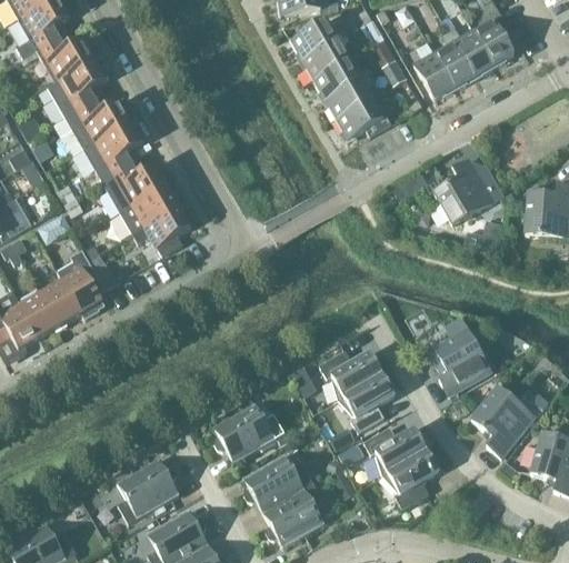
[(7,0),(19,19),(52,0),(7,0)]
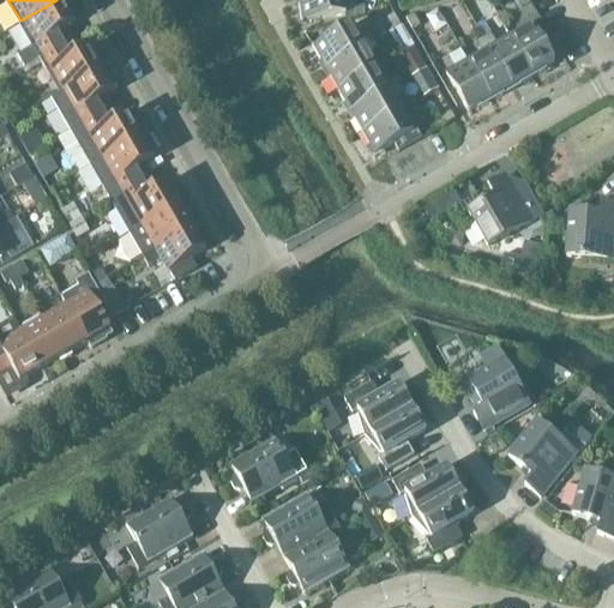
[(56,0),(20,20),(32,42),(32,43),(40,55),(68,38),(62,28),(76,19),(65,0),(56,0)]
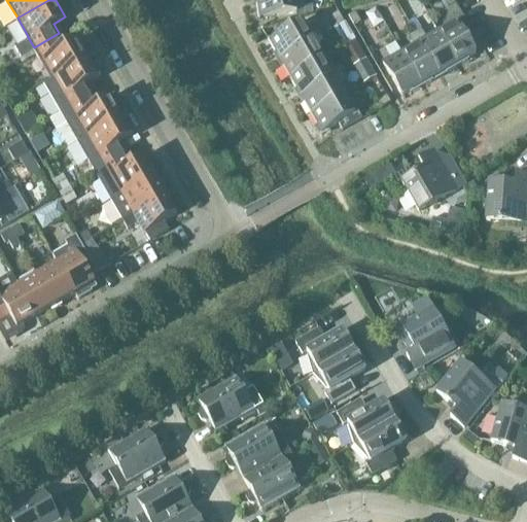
[(257,0),(259,15),(260,15),(260,14),(297,9),(296,0),(257,0)]
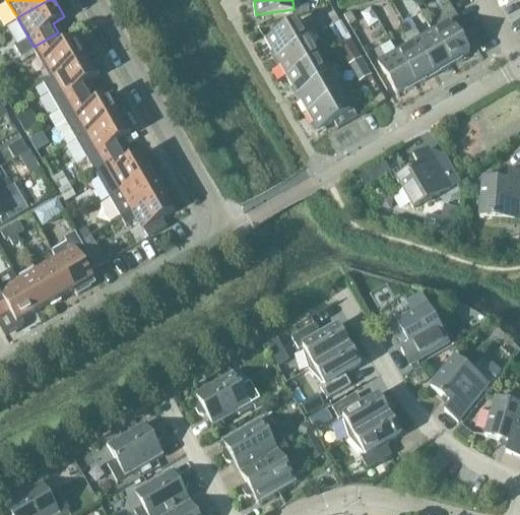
[(351,7),(344,11),(349,20),(356,16),(351,7)]
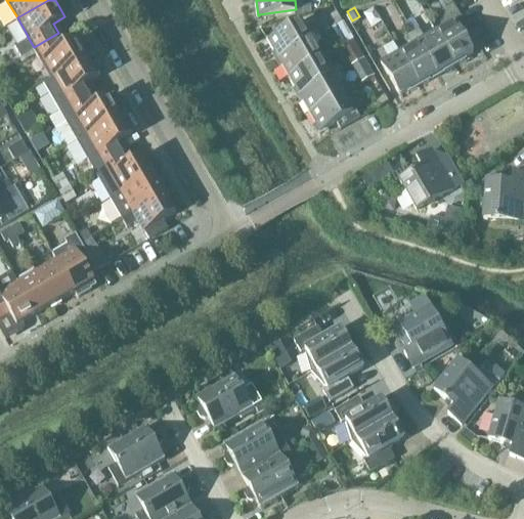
[(338,8),(330,12),(335,22),(343,17),(338,8)]
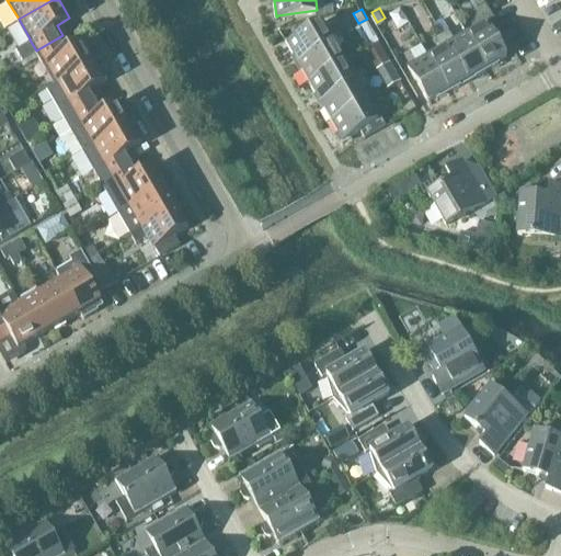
[(443,15),(436,20),(442,31),(448,26),(443,15)]
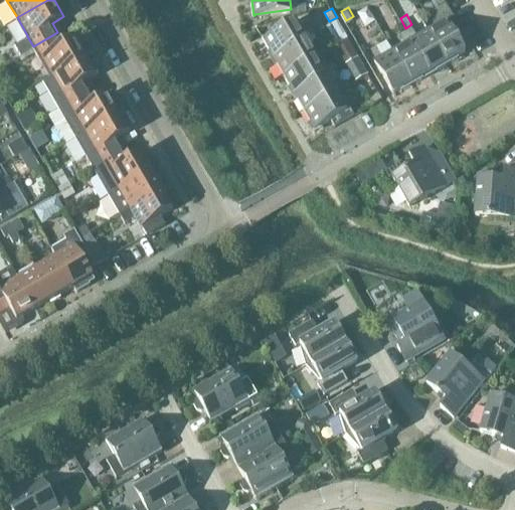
[(447,16),(428,26),(449,60),(460,54),(459,52),(466,48),(447,16)]
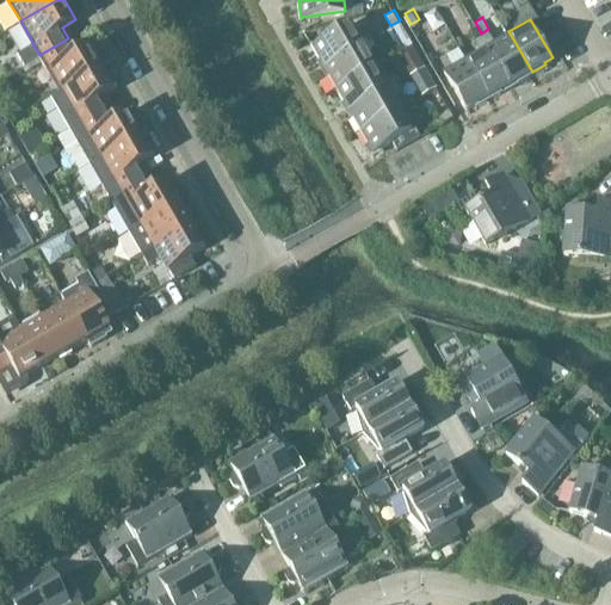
[(312,41),(325,65),(374,36),(369,29),(358,34),(351,20),(313,42),(313,41),(312,41)]
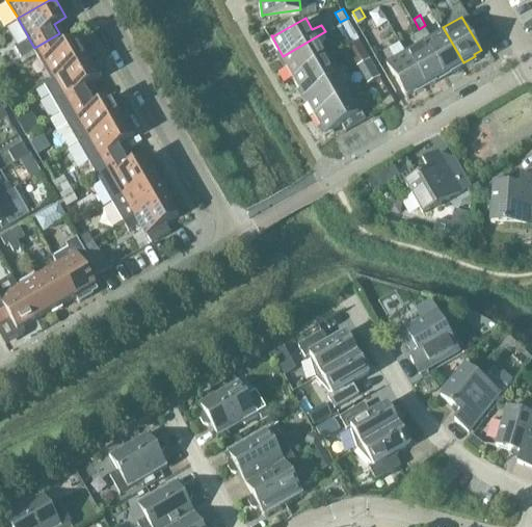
[(425,25),(419,29),(444,72),(451,68),(452,69),(463,62),(443,27),(431,33),(426,25),(425,25)]
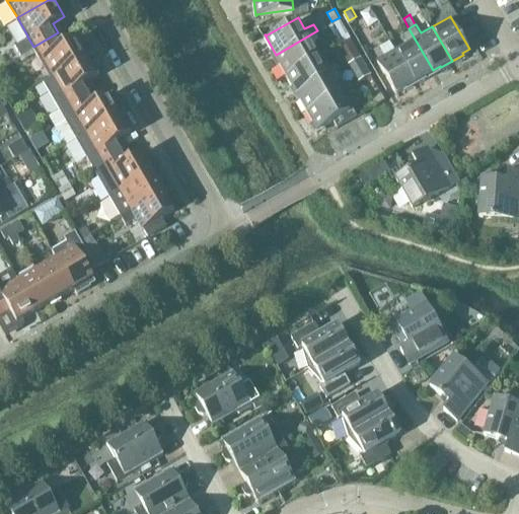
[(408,41),(396,47),(416,82),(427,76),(426,74),(433,70),(409,28),(402,32),(408,41)]
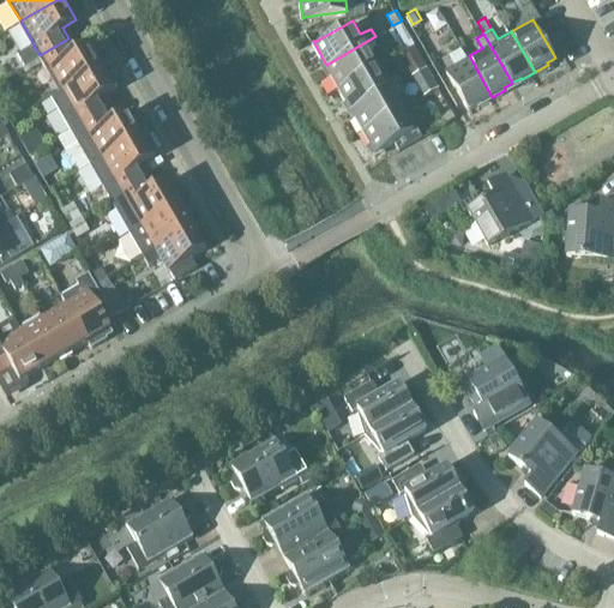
[(326,65),(338,85),(377,64),(369,50),(379,44),(375,36),(326,65)]
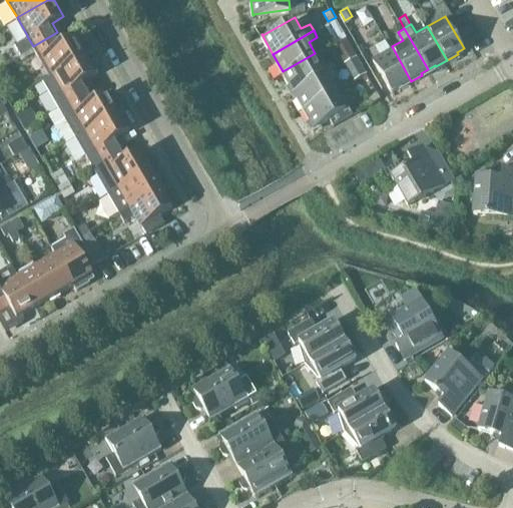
[(42,53),(53,72),(85,54),(74,35),(63,41),(57,32),(33,46),(38,55),(42,53)]
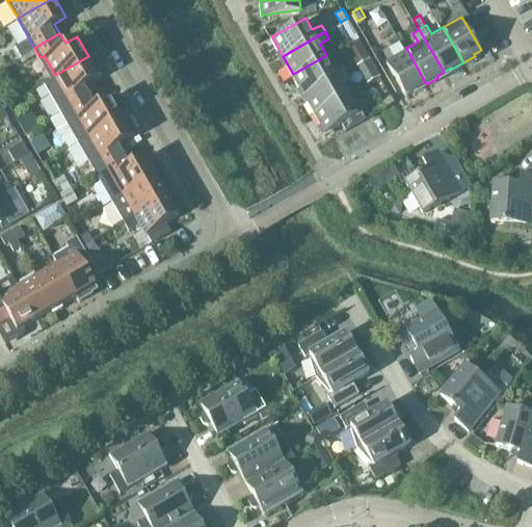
[(18,43),(16,44),(22,55),(34,48),(28,37),(28,36),(18,43)]
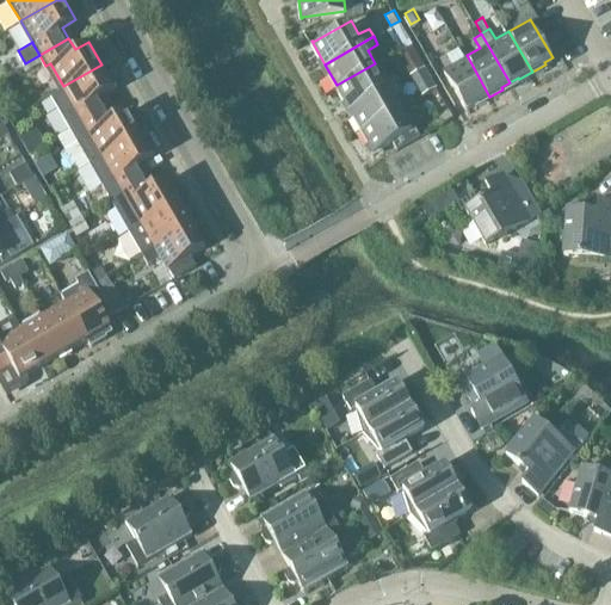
[(413,43),(397,51),(409,72),(424,62),(413,43)]
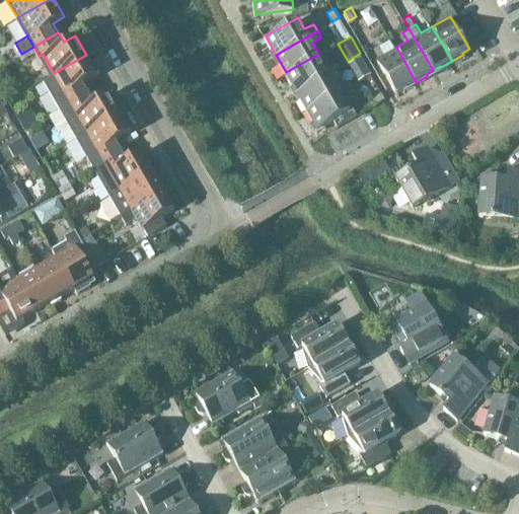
[(404,88),(416,82),(396,47),(377,58),(396,90),(403,86),(404,88)]
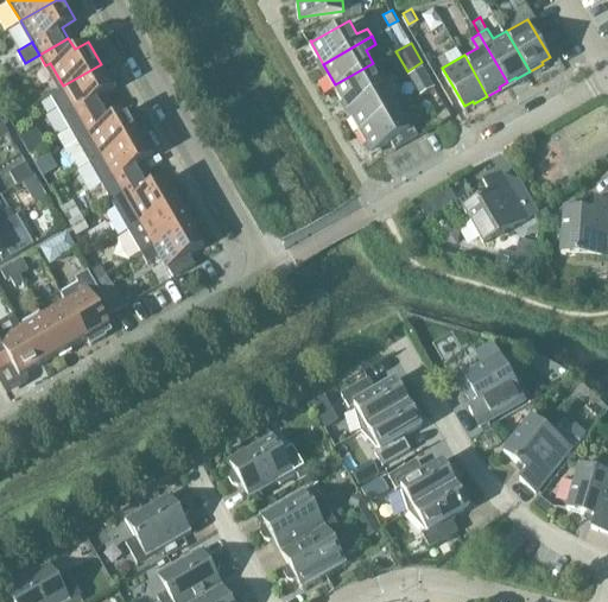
[(381,76),(373,63),(335,84),(347,106),(396,78),(391,70),(381,76)]
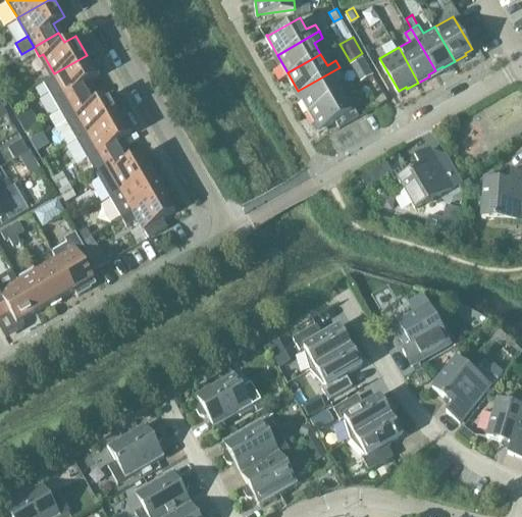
[(87,55),(54,73),(43,80),(60,108),(92,91),(87,81),(98,74),(87,55)]
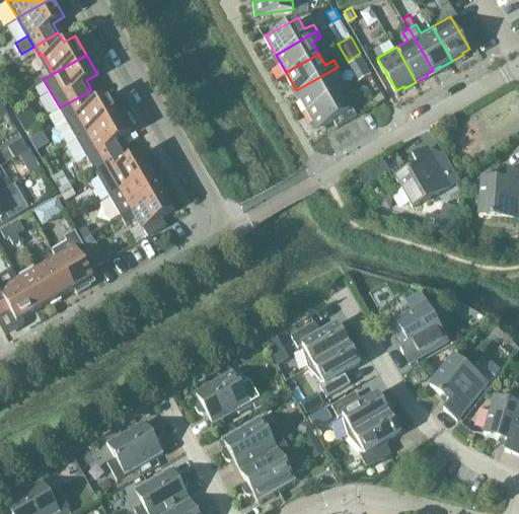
[(361,55),(348,62),(358,79),(371,71),(361,55)]
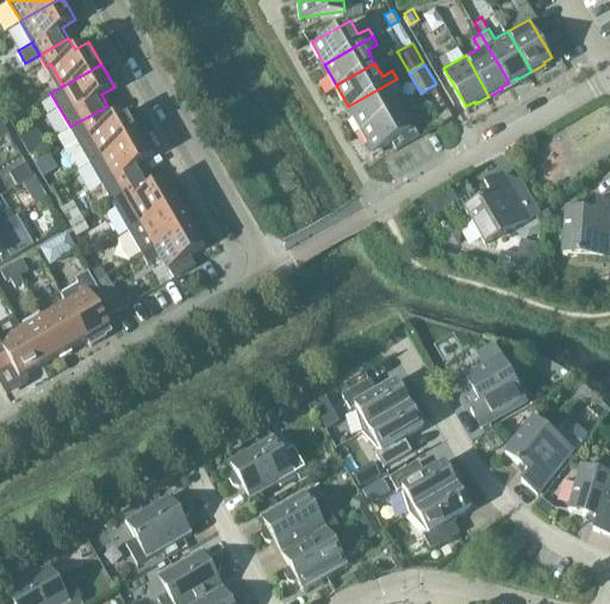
[(402,86),(397,79),(348,106),(362,131),(402,110),(391,92),(402,86)]
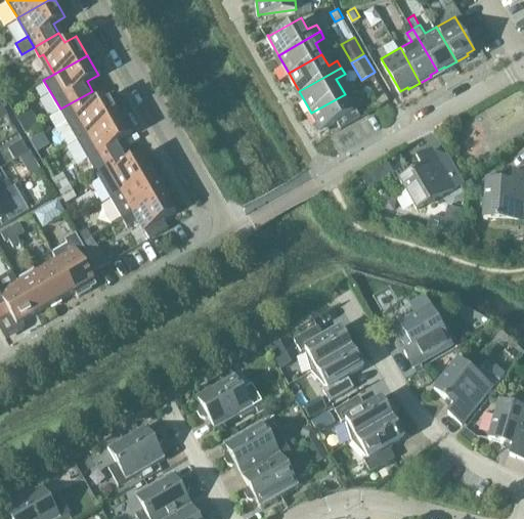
[(77,138),(87,132),(120,114),(126,111),(118,96),(113,99),(108,93),(97,100),(92,91),(60,109),(77,138)]
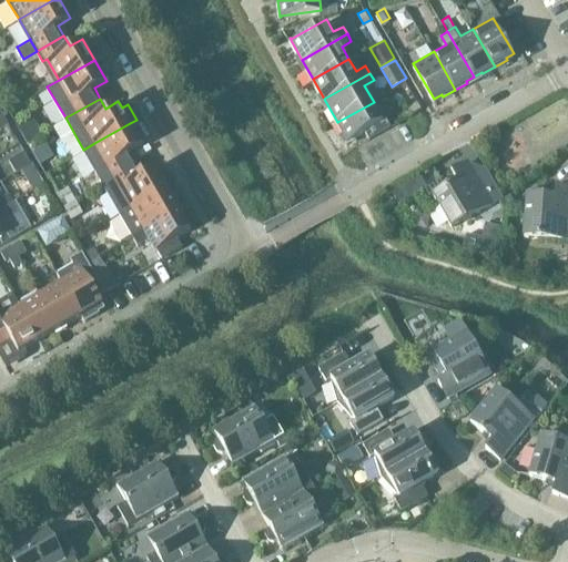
[(408,104),(413,112),(422,105),(417,99),(408,104)]
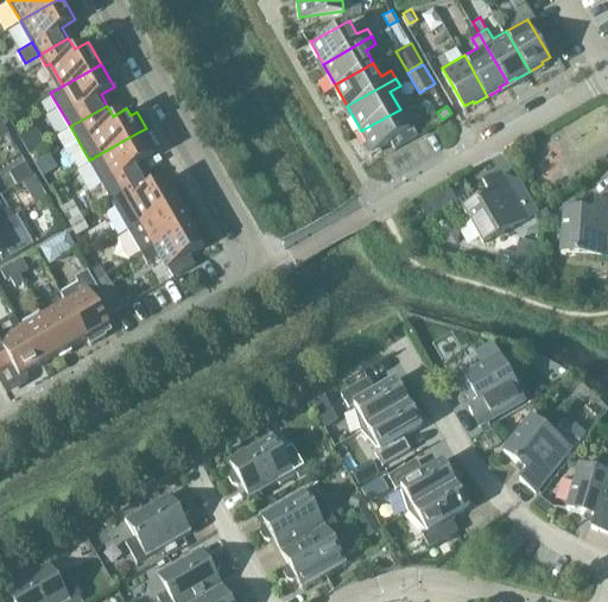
[(361,131),(372,149),(391,138),(396,146),(419,133),(413,124),(410,125),(400,109),(361,131)]
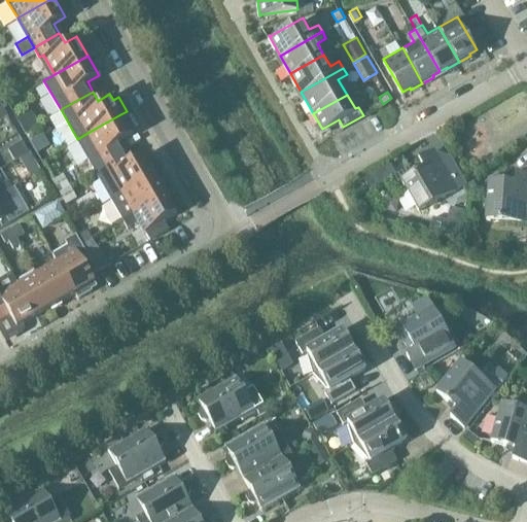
[(29,107),(15,114),(25,130),(38,123),(29,107)]
